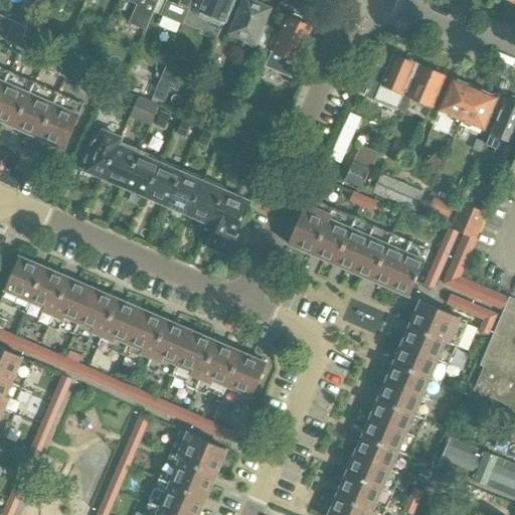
[(154,12),(158,0),(124,0),(137,5),(129,23),(145,31),(154,12)]
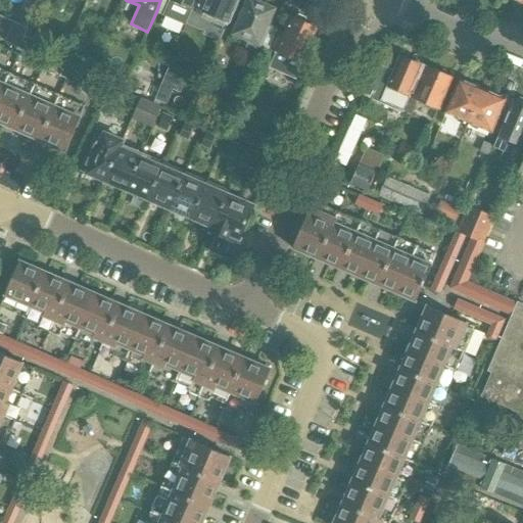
[(172,0),(178,2),(176,8),(190,14),(195,0),(172,0)]
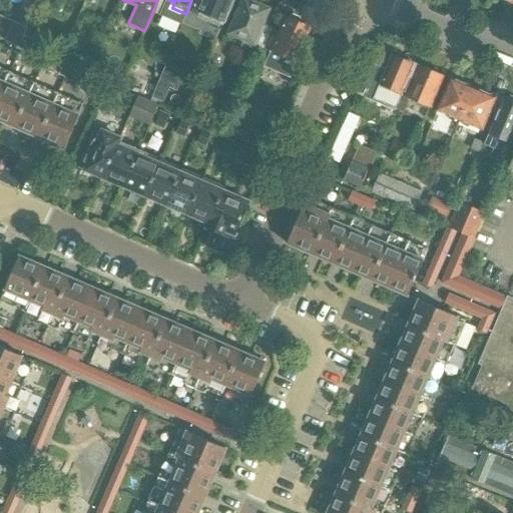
[(204,0),(197,16),(221,26),(231,0),(204,0)]
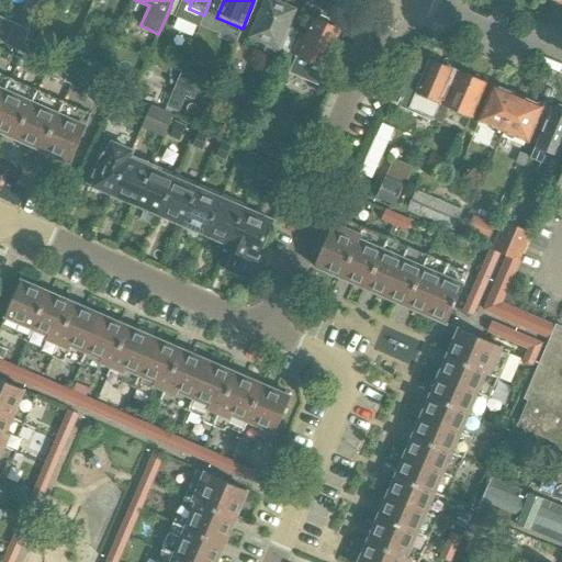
[(267,0),(253,35),(269,42),(266,51),(279,56),(282,48),(283,49),(289,36),(284,35),(295,9),(272,0),(267,0)]
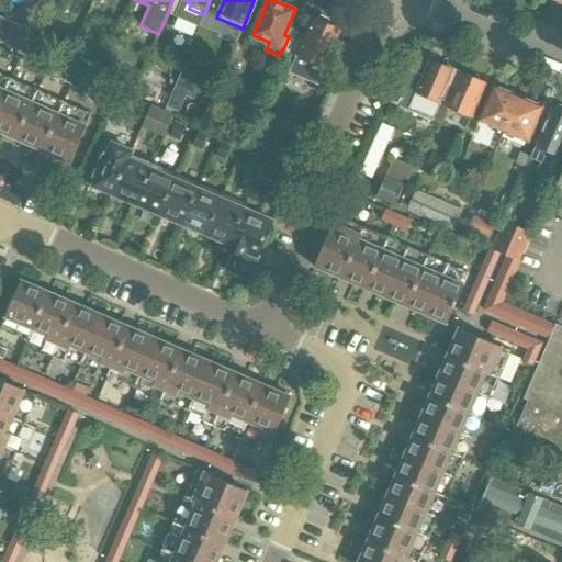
[(0,43),(21,54),(31,32),(0,17),(0,43)]
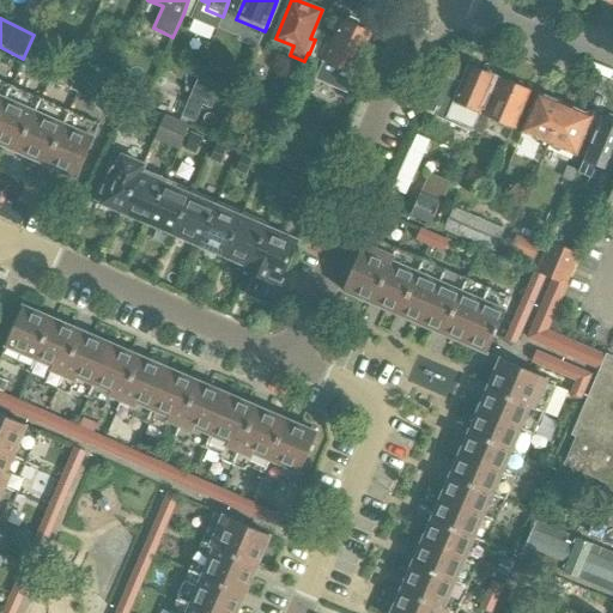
[(343,19),(319,76),(349,89),(374,32),(359,26),(359,22),(351,18),(347,22),(344,20),(343,19)]
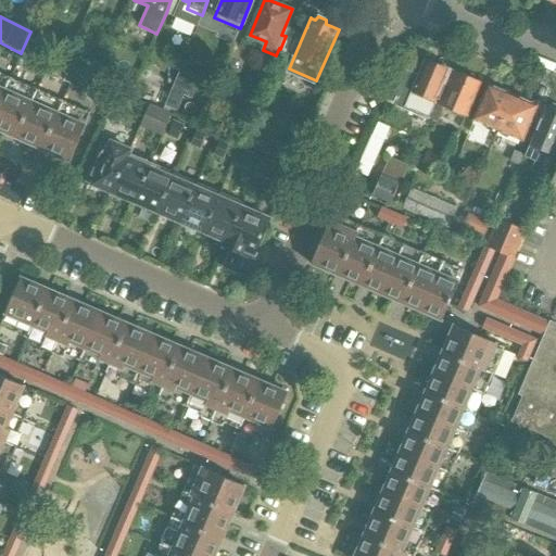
[(411,91),(437,102),(451,68),(425,58),(418,75),(411,91)]
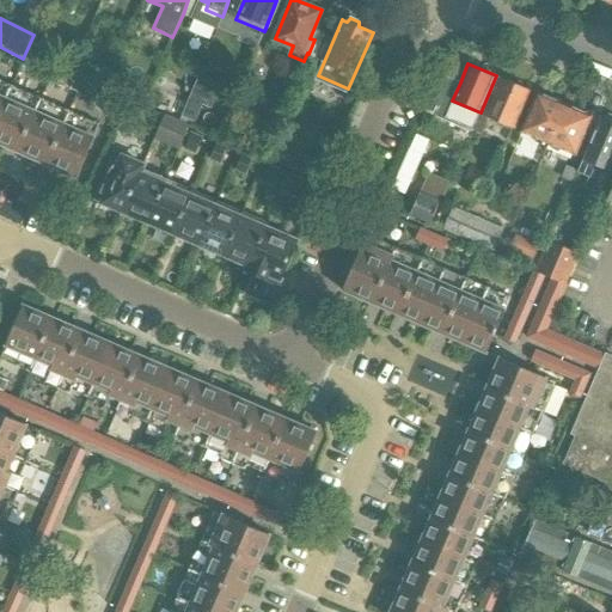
[(182,117),(195,123),(201,108),(208,110),(219,84),(199,75),(182,117)]
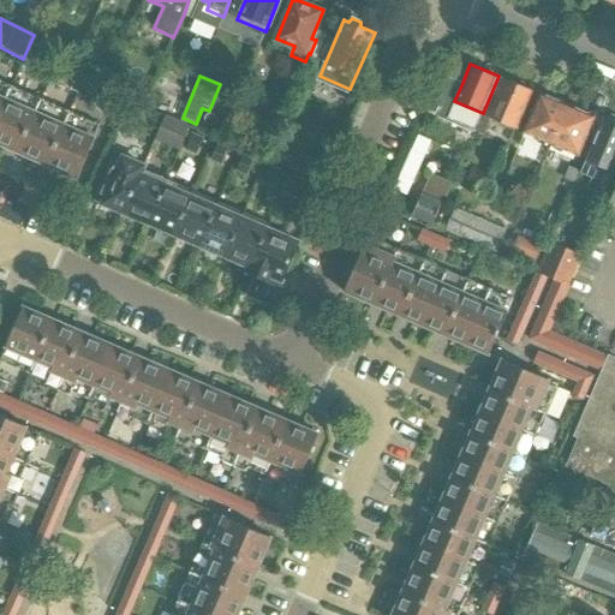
[(489,115),(515,127),(531,89),(505,78),(489,115)]
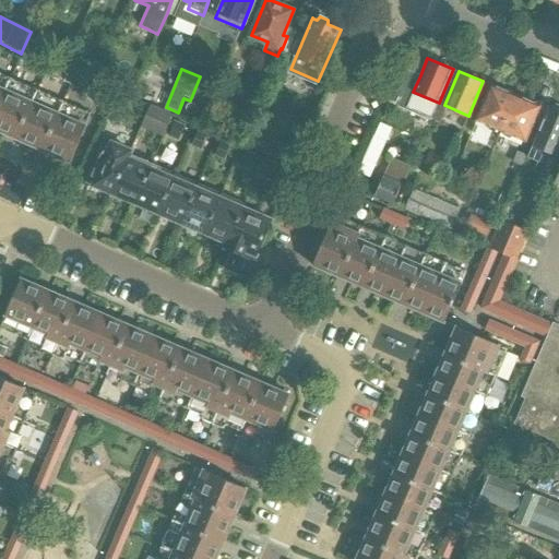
[(0,131),(70,163),(92,113),(0,72),(0,131)]
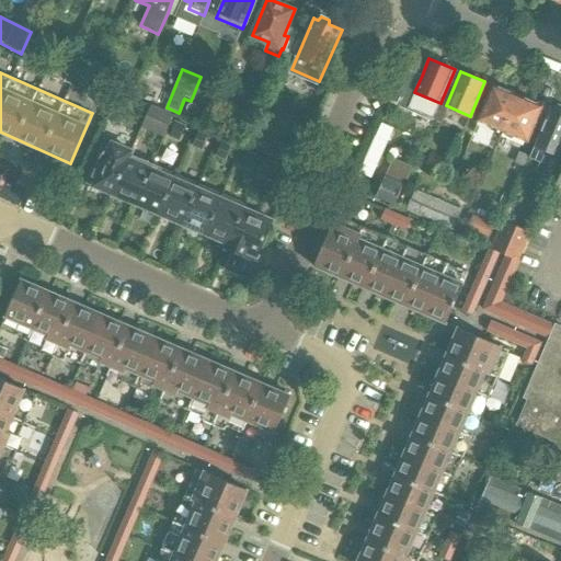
[(141,80),(135,96),(164,109),(171,92),(141,80)]
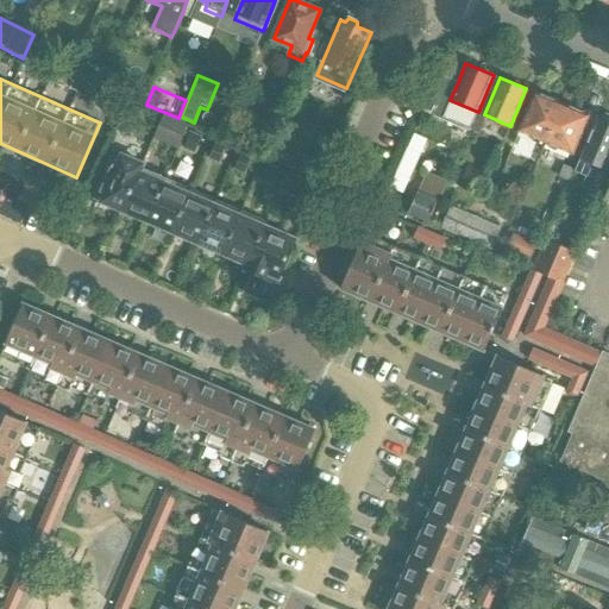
[(535,94),(520,131),(546,142),(562,104),(535,94)]
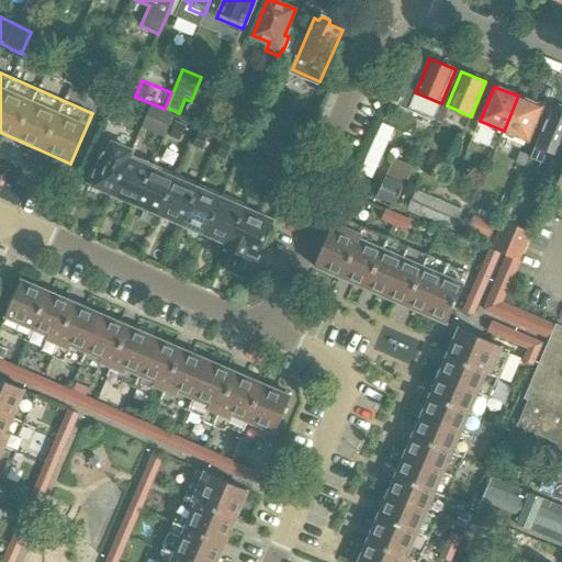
[(117,92),(105,120),(119,126),(131,99),(117,92)]
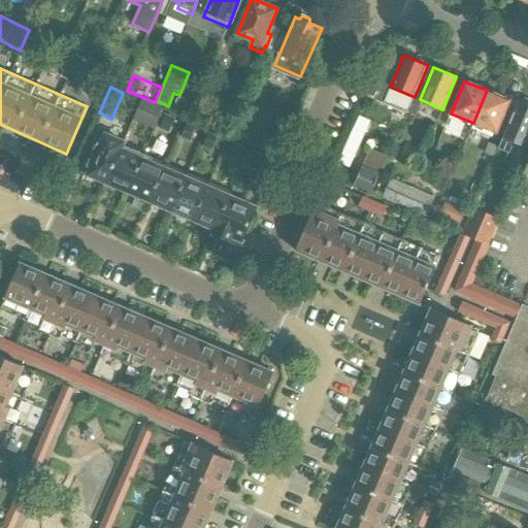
[(497,132),(509,100),(487,90),(473,123),(497,132)]
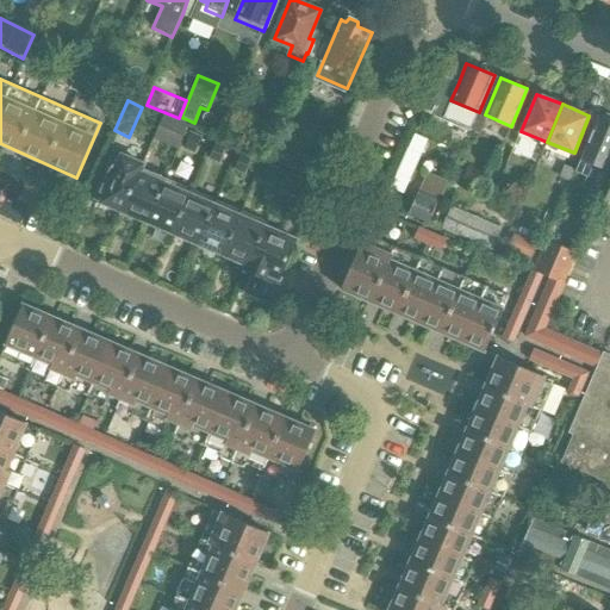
[(167,116),(165,114),(154,141),(178,150),(188,124),(180,122),(167,116)]
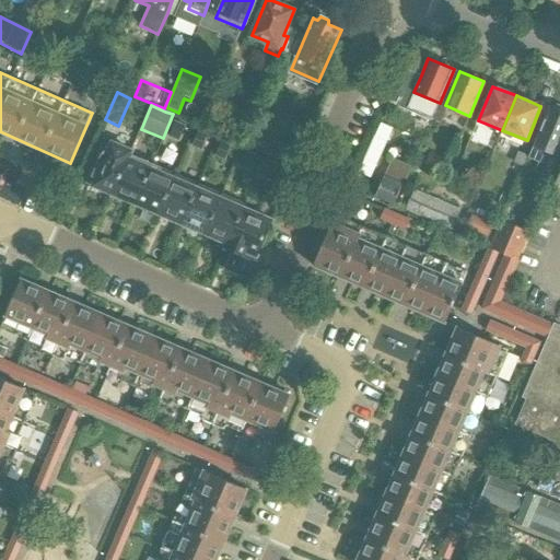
[(528,159),(540,163),(537,171),(551,176),(559,154),(558,153),(559,147),(559,111),(550,107),(535,146),(534,146),(528,159)]
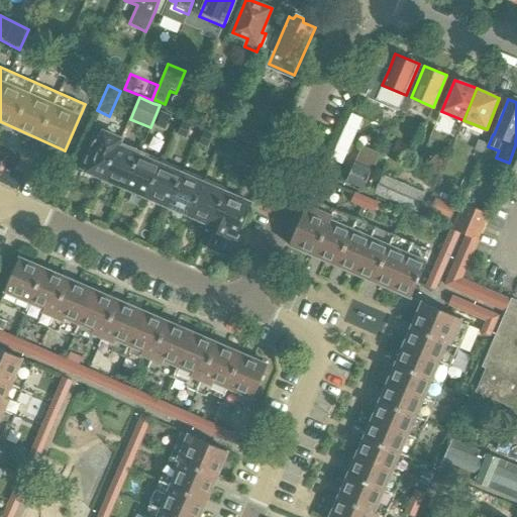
[(250,114),(240,109),(229,135),(267,151),(273,137),(245,126),(250,114)]
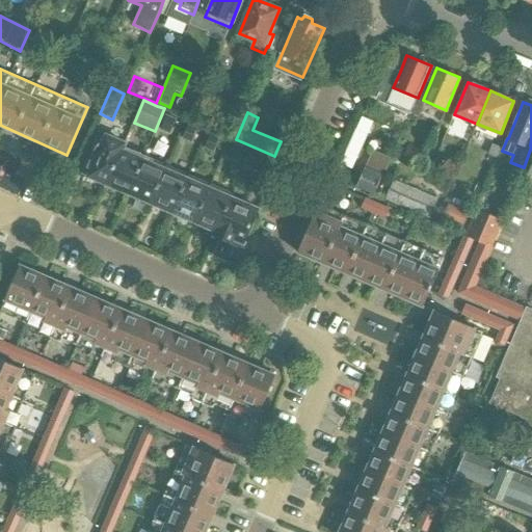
[(166,114),(160,130),(169,134),(177,118),(166,114)]
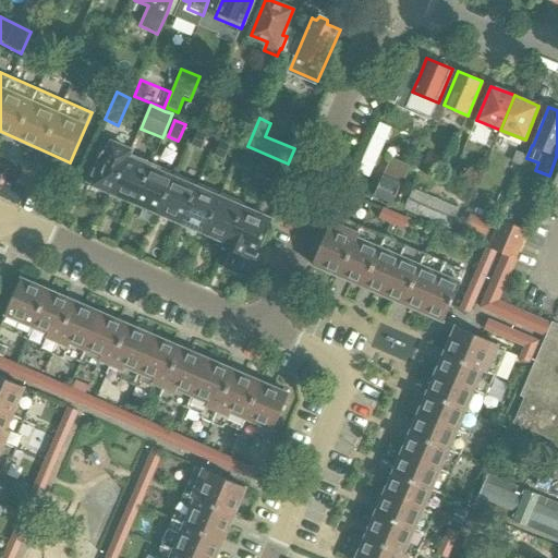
[(198,131),(191,146),(201,150),(208,134),(198,131)]
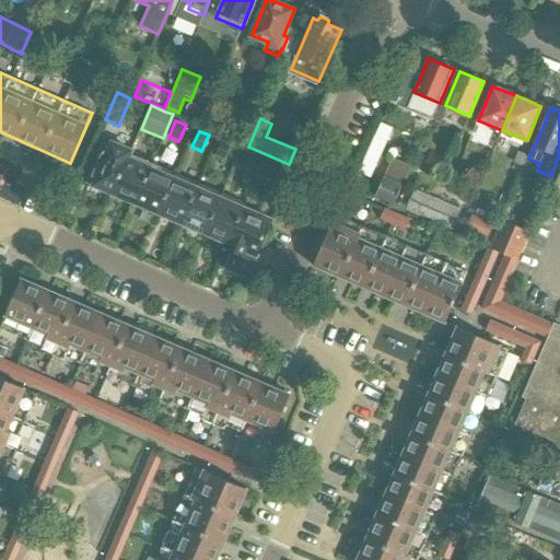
[(89,184),(112,194),(113,194),(130,154),(131,152),(107,141),(89,184)]
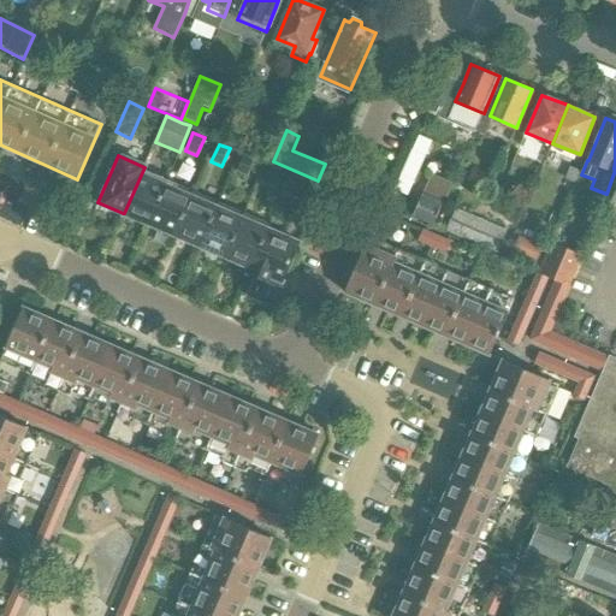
[(243,155),(237,172),(247,176),(254,160),(243,155)]
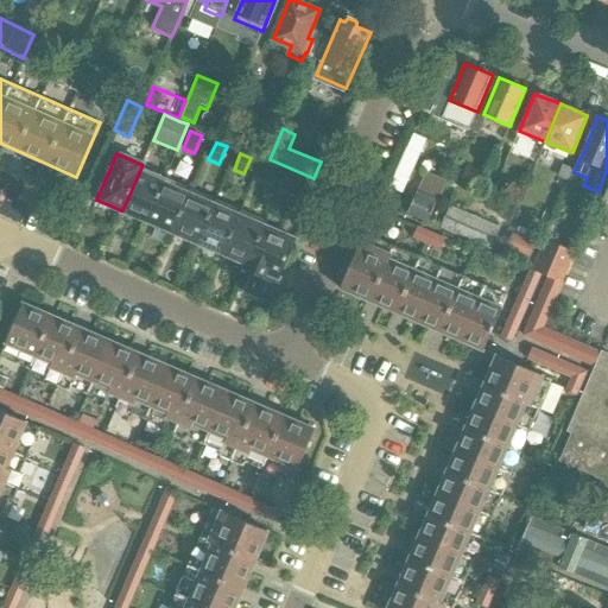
[(267,164),(259,181),(270,185),(277,169),(267,164)]
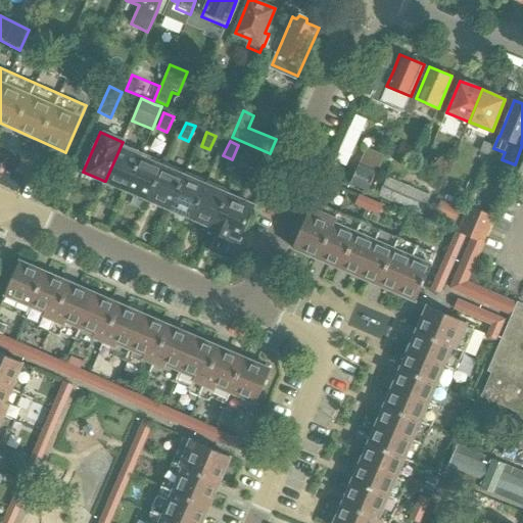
[(105,181),(104,181),(128,191),(144,154),(122,144),(105,181)]
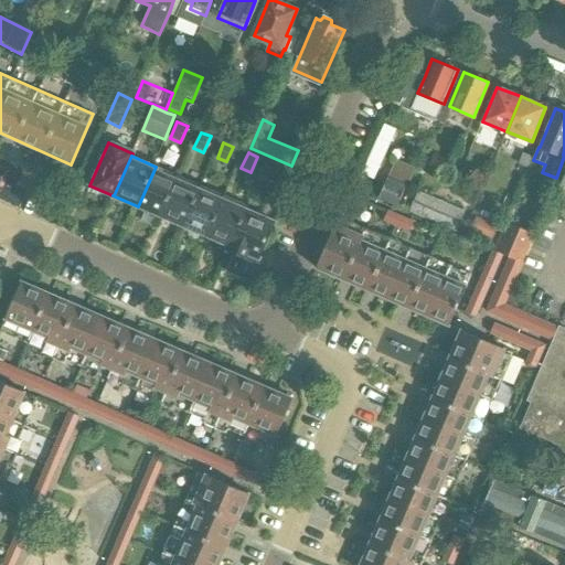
[(288,170),(267,161),(260,174),(283,184),(288,170)]
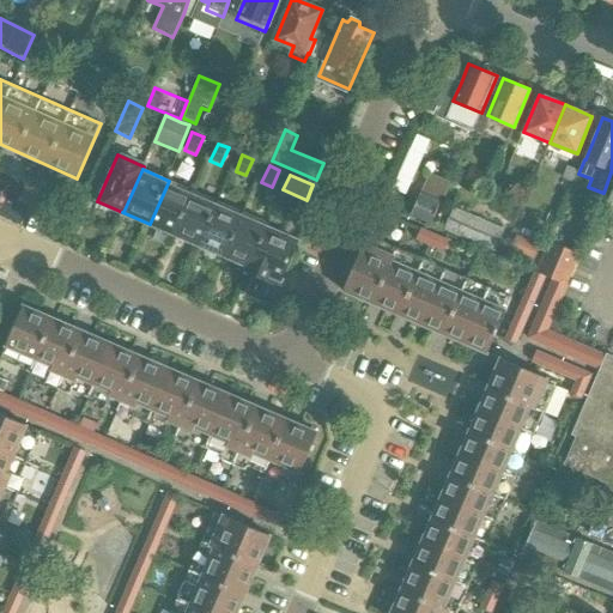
[(429,175),(422,193),(442,202),(449,183),(429,175)]
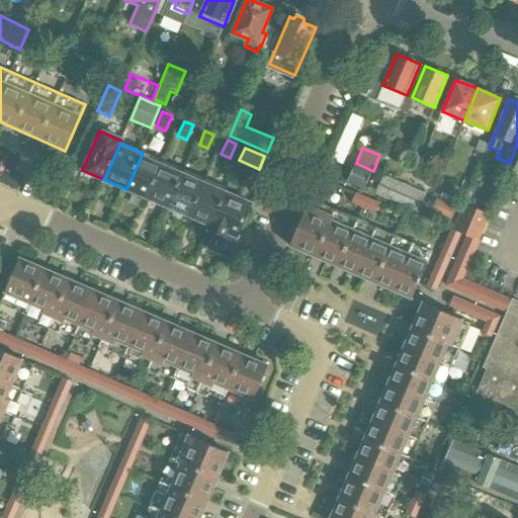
[(148,198),(164,162),(143,153),(126,189),(148,198)]
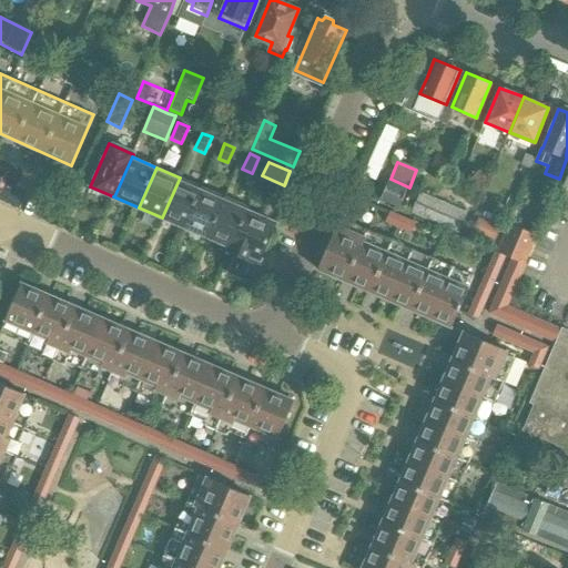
[(185,227),(203,188),(180,178),(162,217),(185,227)]
